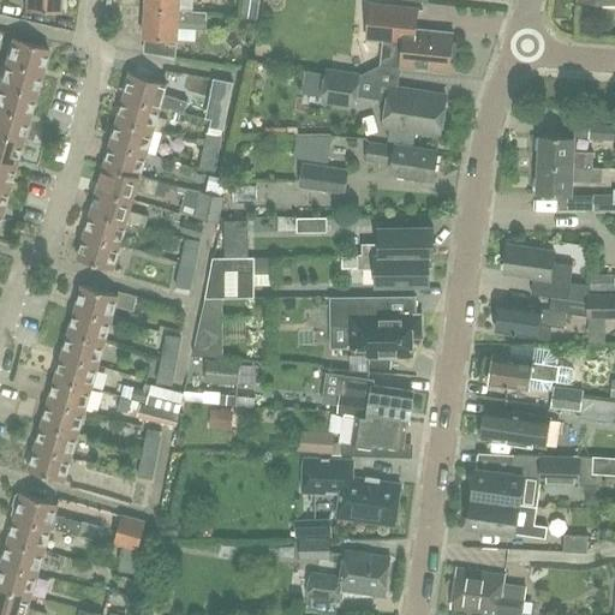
[(60,0),(27,0),(27,10),(60,12),(60,0)]
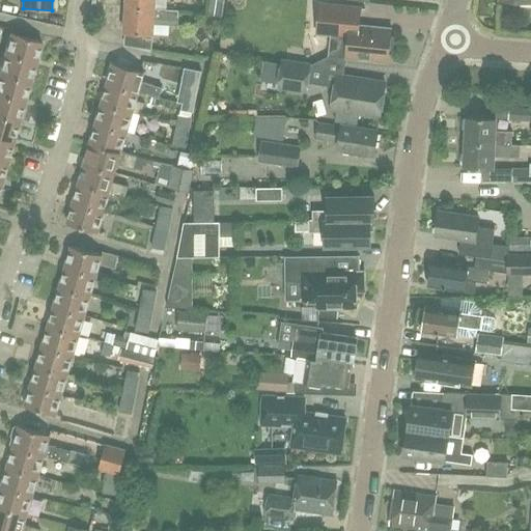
[(127,0),(127,7),(156,8),(167,9),(167,0),(127,0)]
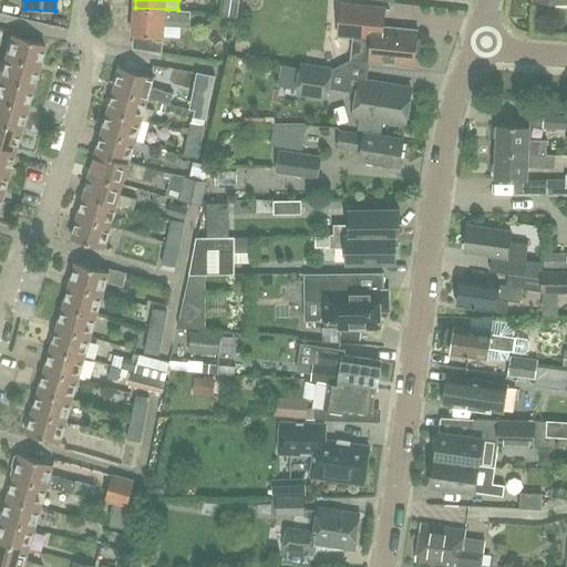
[(236,18),(238,0),(223,0),(220,16),(236,18)]
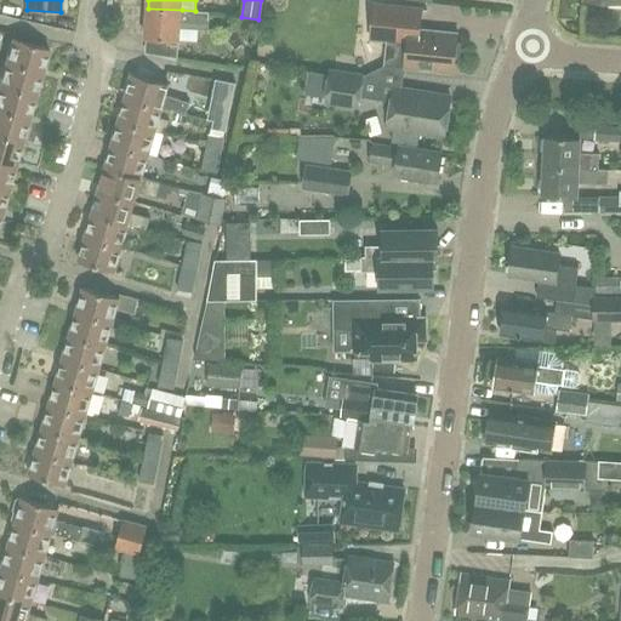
[(427,12),(427,10),(374,5),(370,39),(408,43),(405,68),(454,73),(457,33),(421,29),(422,11),(427,12)]
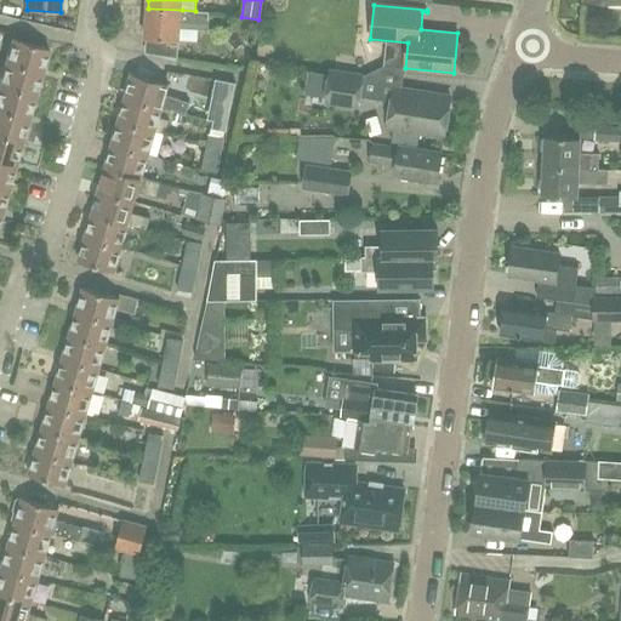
[(209,12),(195,11),(182,10),(148,9),(146,39),(144,39),(143,53),(178,60),(181,28),(208,30),(209,21),(209,12)]
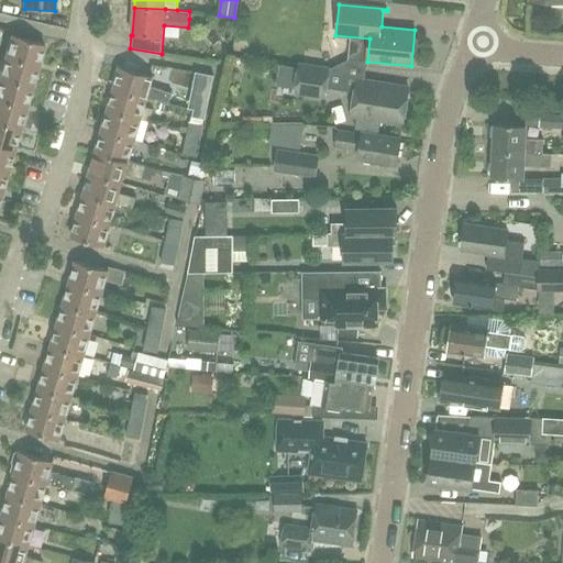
[(6,57),(39,66),(45,44),(12,35),(6,57)]
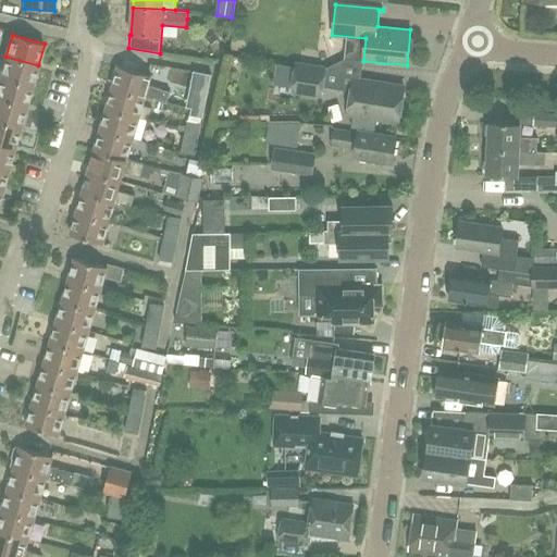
[(0,76),(33,86),(38,65),(5,57),(0,76)]
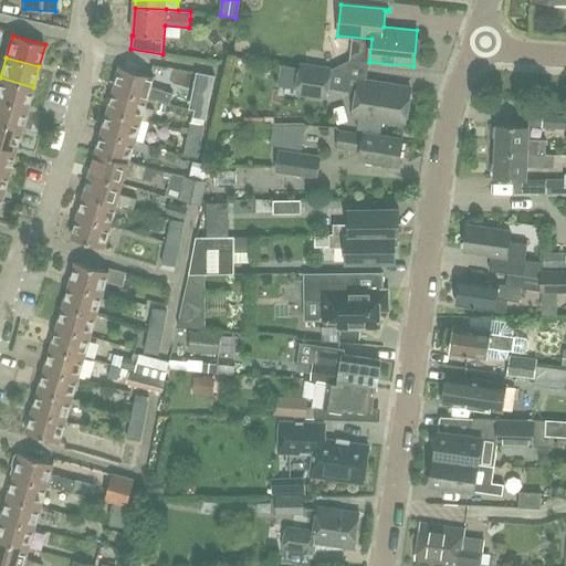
[(326,96),(329,71),(302,66),(297,92),(326,96)]
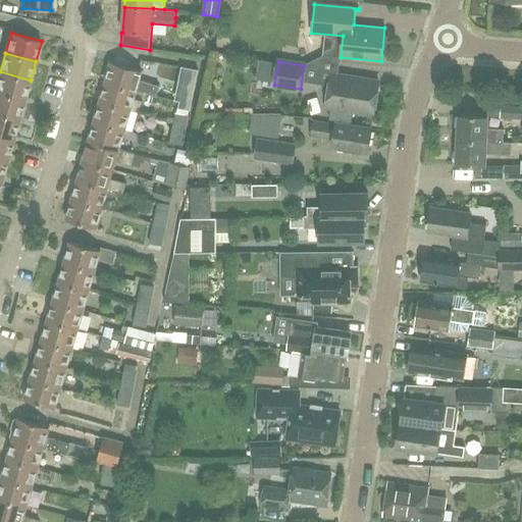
[(106,83),(137,91),(157,97),(159,87),(140,81),(142,70),(112,62),(106,83)]
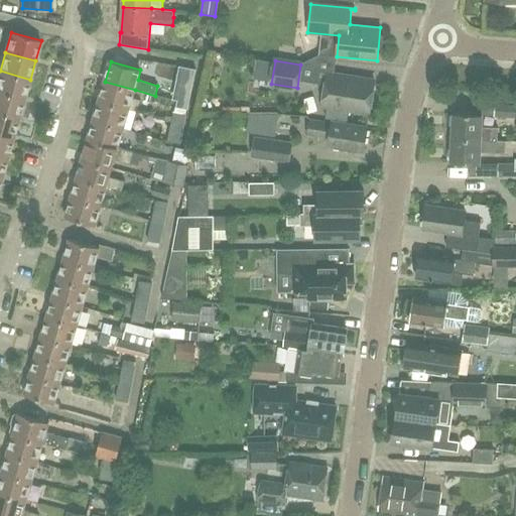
[(195,70),(179,67),(172,99),(177,100),(176,106),(187,109),(195,70)]
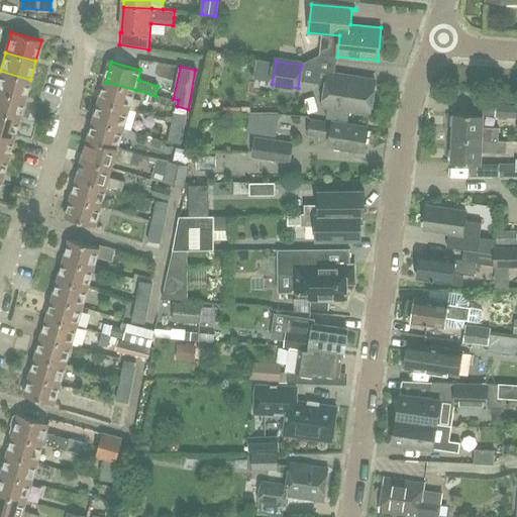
[(0,92),(24,99),(30,80),(0,71),(0,92)]
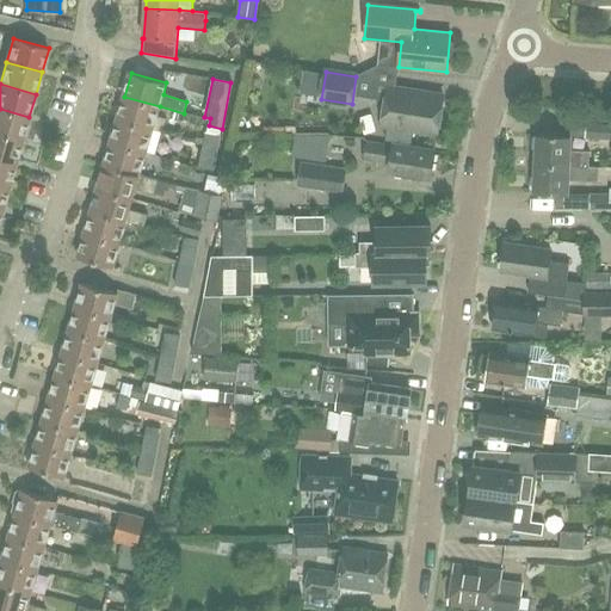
[(411,146),(413,130),(437,134),(443,96),(395,88),(388,87),(382,125),(388,127),(386,141),(411,146)]
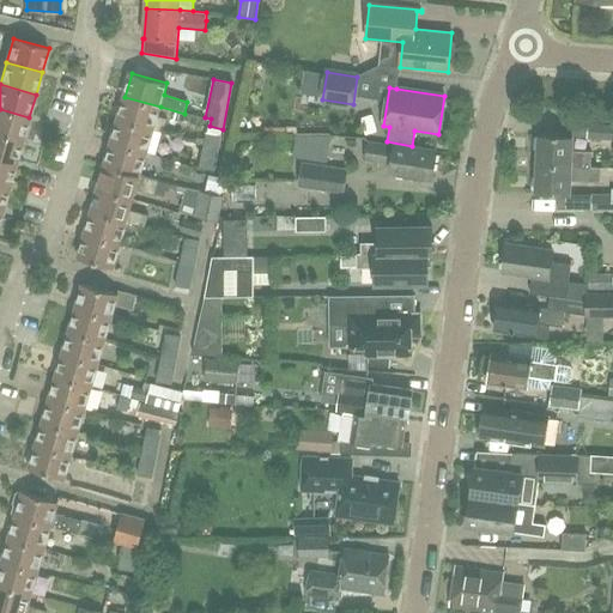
[(153,129),(161,107),(125,97),(119,120),(153,129)]
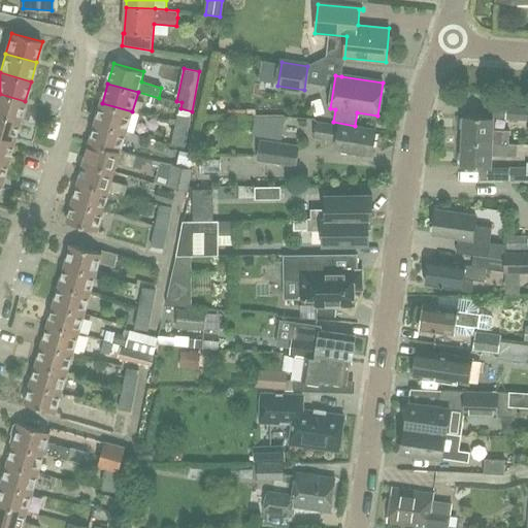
[(0,116),(20,122),(25,101),(0,94),(0,116)]
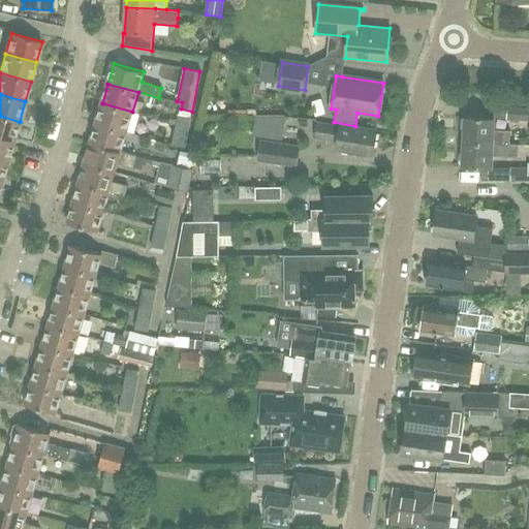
[(96,123),(127,132),(134,134),(141,115),(132,112),(102,103),(96,123)]
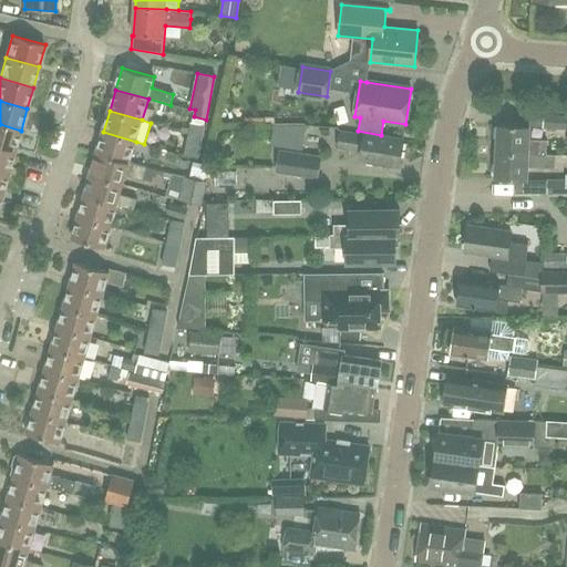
[(566,114),(543,113),(542,127),(566,130),(566,114)]
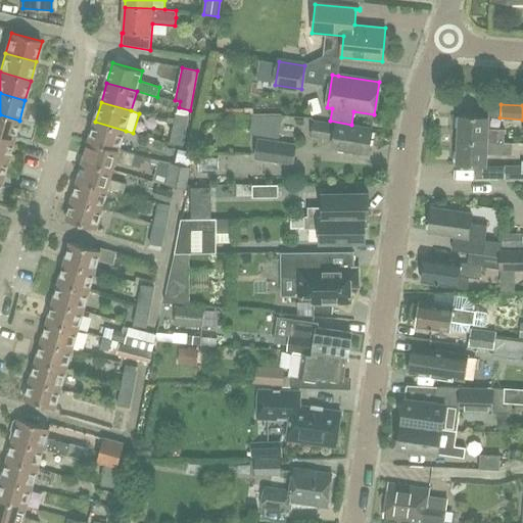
[(173,133),(184,136),(188,116),(176,113),(173,133)]
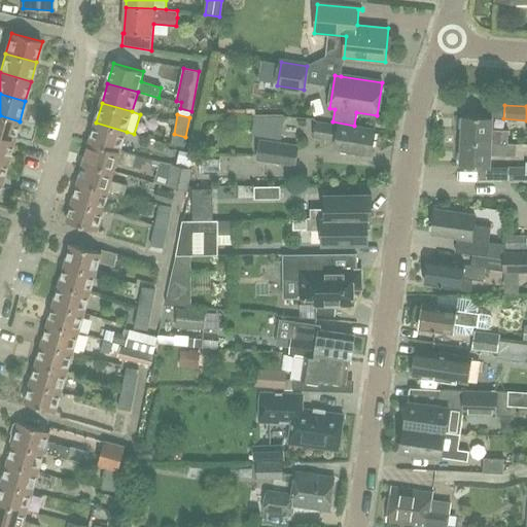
[(0,136),(13,141),(20,121),(0,115),(0,136)]
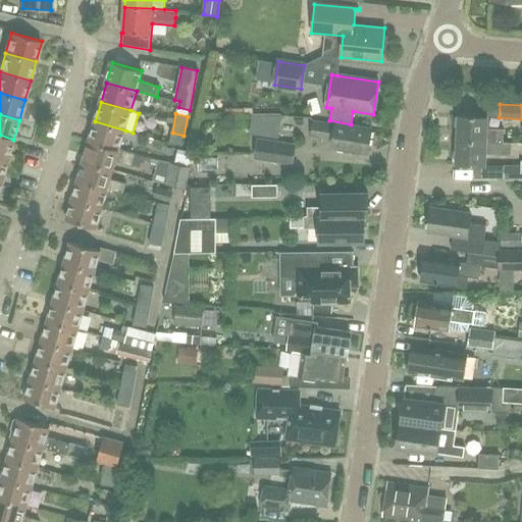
[(504,143),(504,129),(487,128),(488,116),(459,114),(458,140),(504,143)]
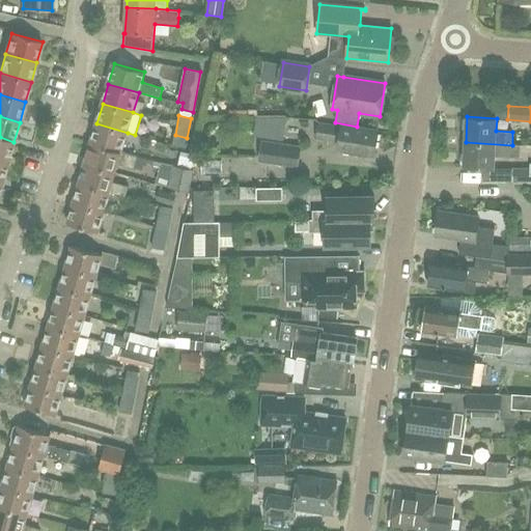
[(258,122),(258,139),(288,139),(288,122),(258,122)]
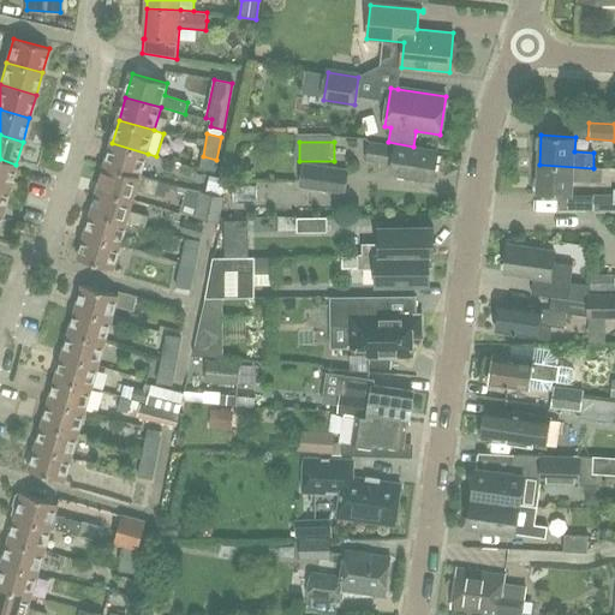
[(141,175),(148,154),(112,143),(106,166),(141,175)]
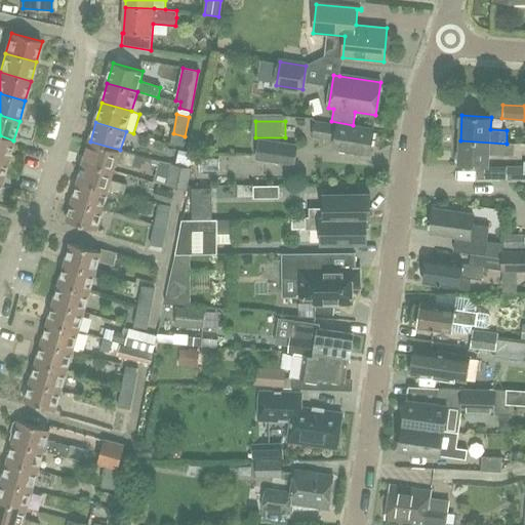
[(337,127),(316,123),(314,136),(335,139),(333,148),(369,154),(373,129),(337,123),(337,127)]
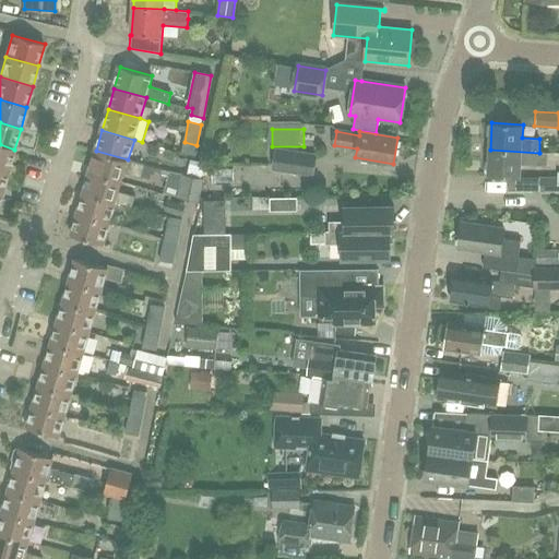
[(185,142),(182,153),(194,155),(197,145),(185,142)]
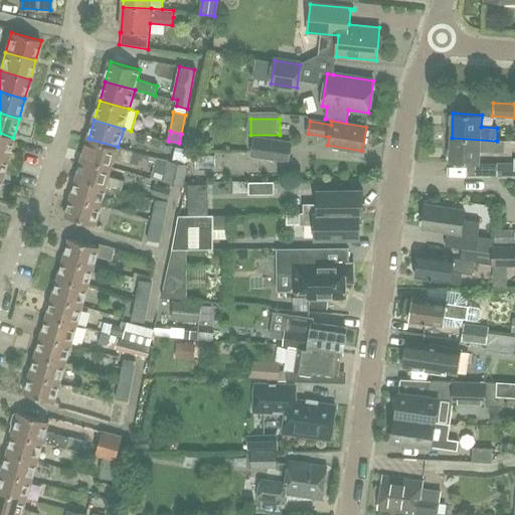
[(0,154),(8,157),(13,138),(0,133),(0,154)]
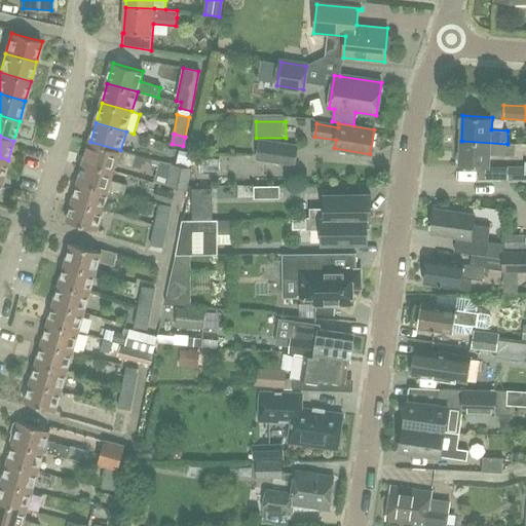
[(295,165),(297,145),(259,140),(256,160),(295,165)]
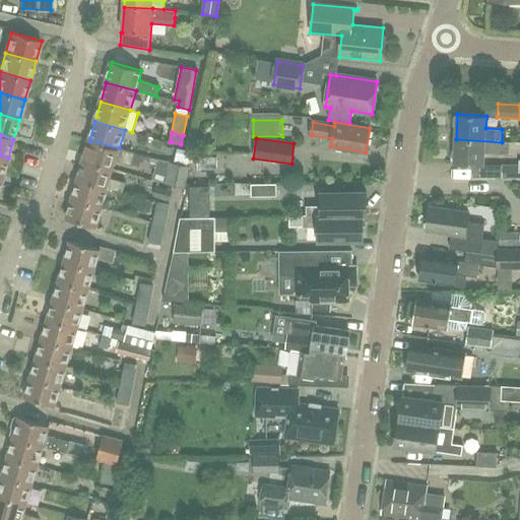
[(456,139),(455,165),(473,165),(483,166),(484,153),(509,154),(509,142),(502,142),(456,139)]
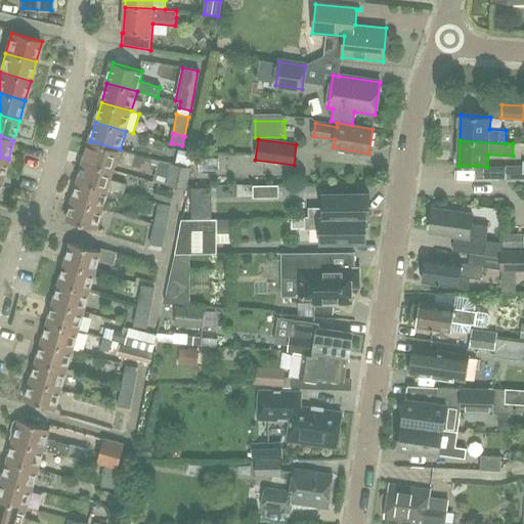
[(136,154),(120,149),(90,141),(84,161),(115,169),(117,162),(132,166),(140,168),(143,157),(136,155),(136,154)]
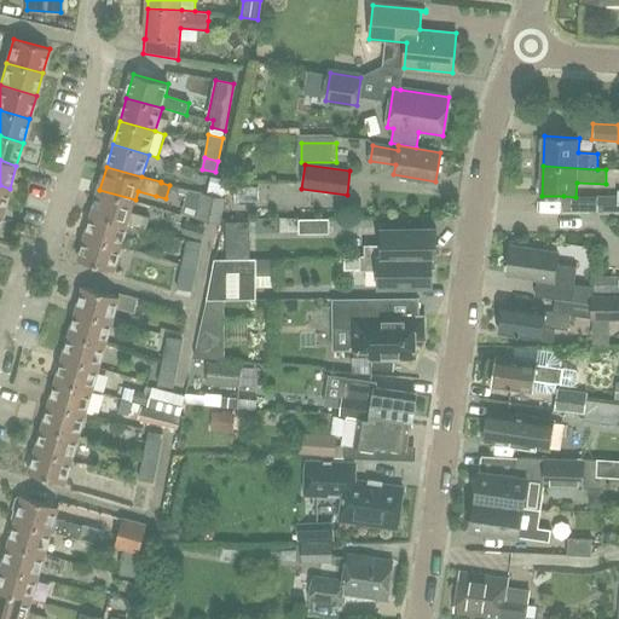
[(132,212),(136,200),(99,190),(93,213),(128,223),(148,229),(150,218),(132,212)]
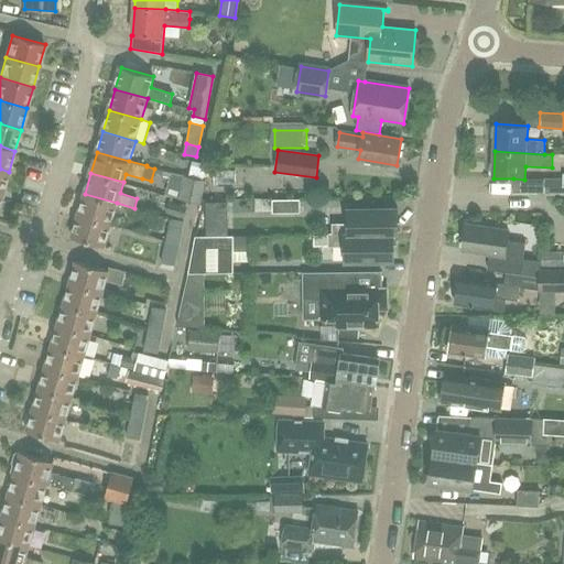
[(563,179),(544,179),(544,194),(563,194),(563,173),(563,174),(563,179)]
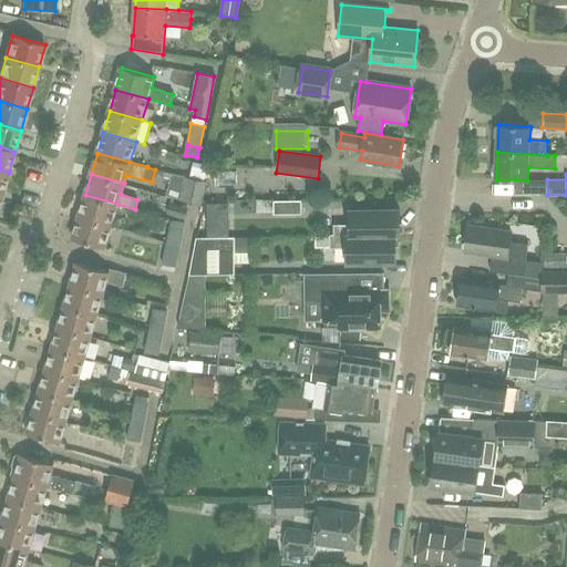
[(194,179),(185,177),(182,189),(178,200),(200,206),(206,183),(204,182),(194,178),(194,179)]
